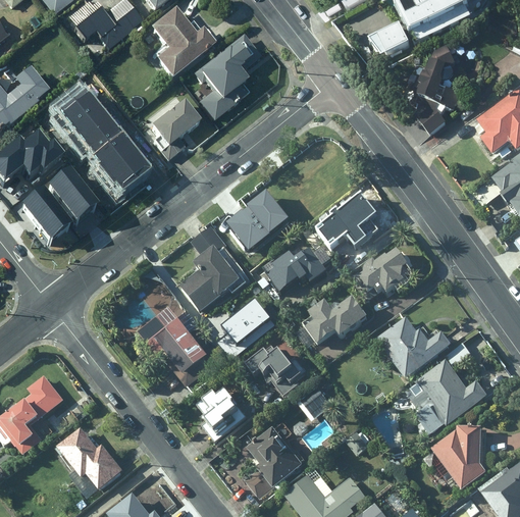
[(19,11),(32,2),(31,0),(19,0),(14,4),(19,11)]
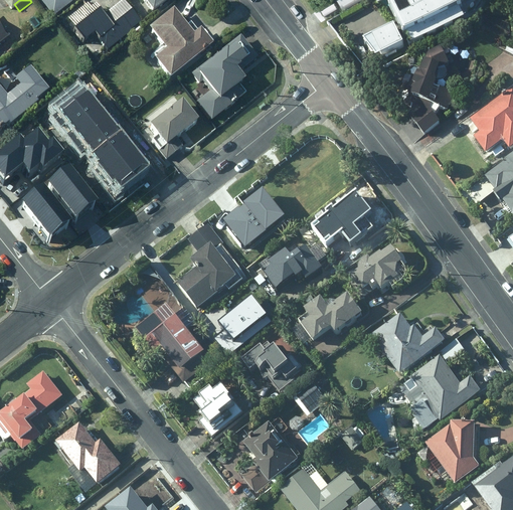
[(37,0),(49,15),(69,0),(37,0)]
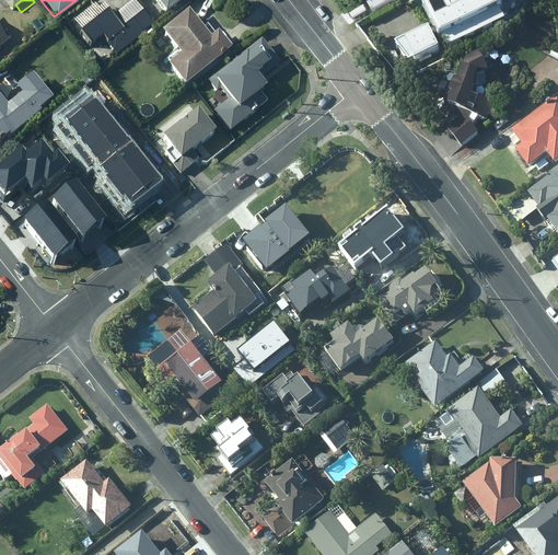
[(111,7),(90,23),(113,51),(151,21),(135,0),(132,0),(115,13),(111,7)]
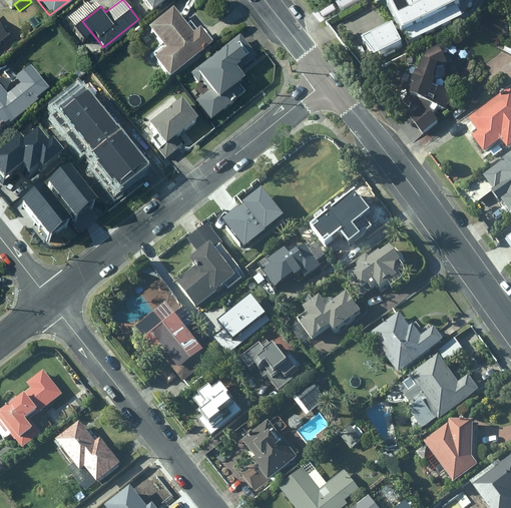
[(400,31),(403,30),(408,40),(461,14),(458,7),(456,4),(459,2),(458,0),(390,0),(386,2),(400,31)]
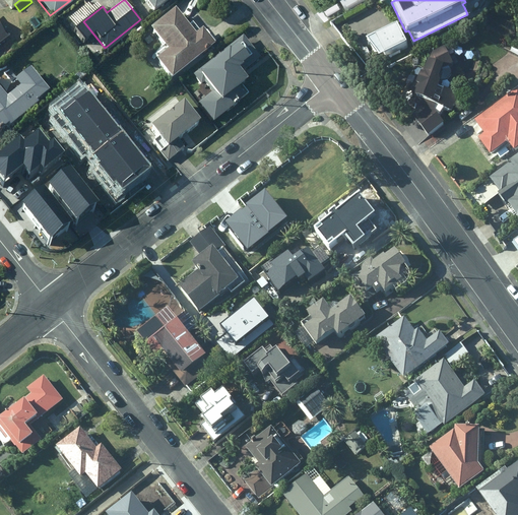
[(156,53),(145,61),(162,81),(210,44),(199,28),(194,33),(189,26),(185,27),(172,11),(142,35),(156,53)]
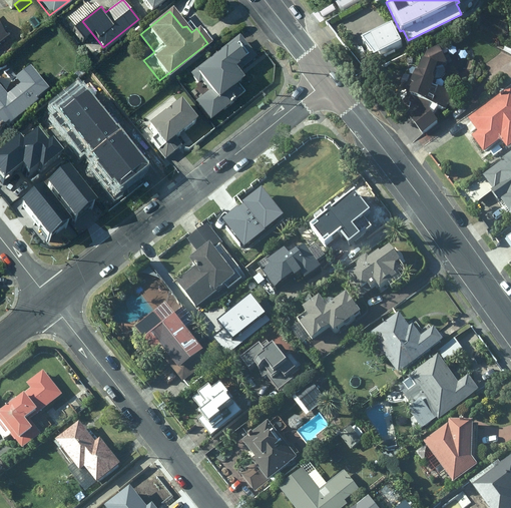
[(392,23),(361,38),(374,55),(401,42),(392,23)]
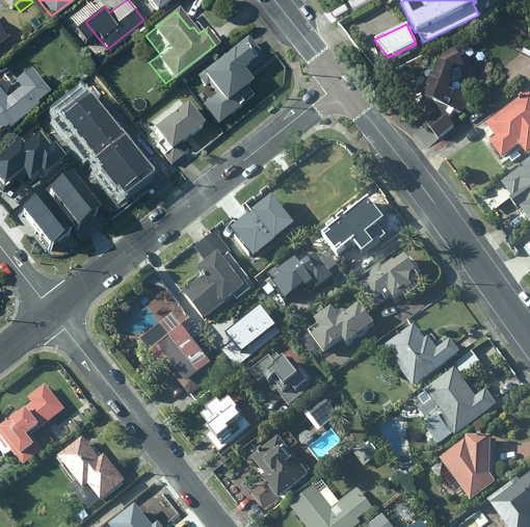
[(211,96),(203,102),(217,120),(257,87),(246,74),(267,57),(247,32),(193,75),(211,96)]
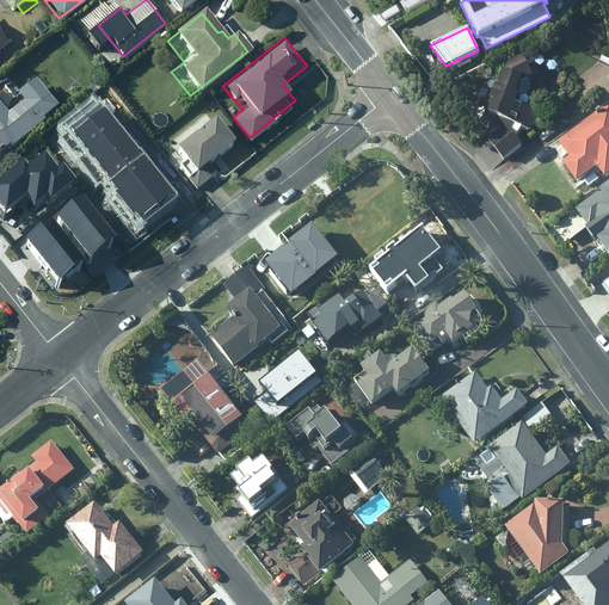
[(491,102),(484,135),(502,158),(521,142),(515,134),(521,127),(530,129),(537,109),(516,102),(521,78),(531,73),(522,53),(506,60),(503,72),(498,86),(493,85),(490,100),(491,102)]
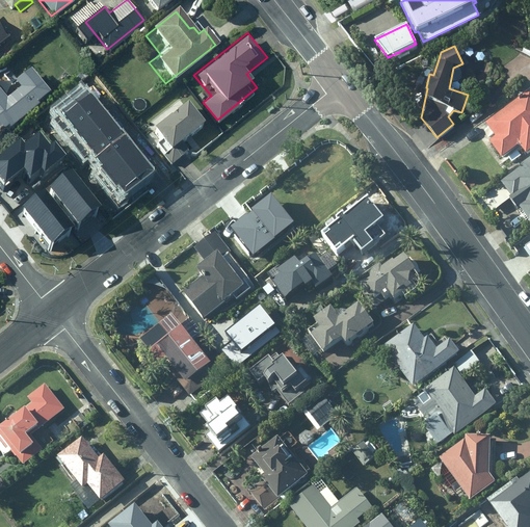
[(45,90),(28,71),(0,95),(0,129),(6,125),(11,131),(35,110),(29,104),(45,90)]
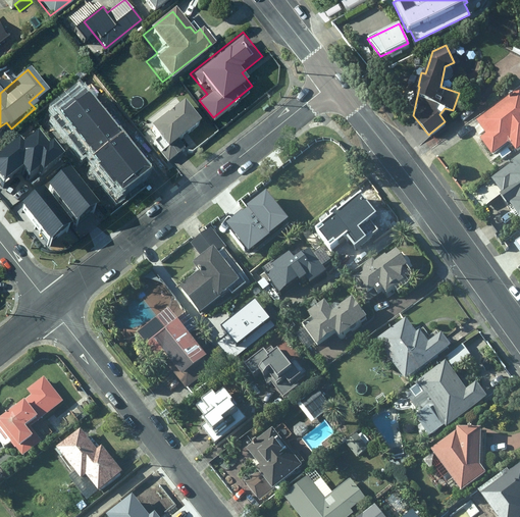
[(59,107),(71,123),(100,101),(88,85),(59,107)]
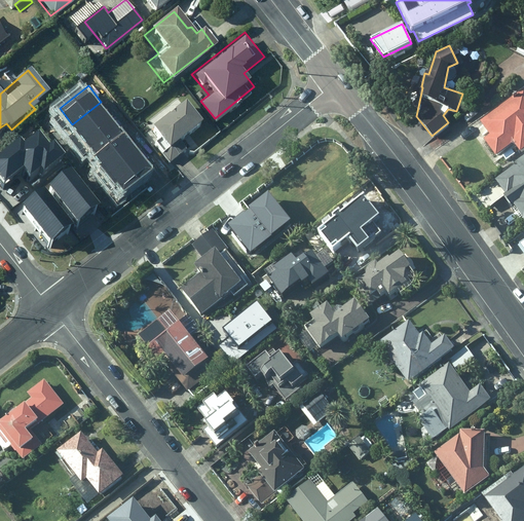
[(523,89),(480,119),(489,134),(483,138),(494,154),(513,143),(519,152),(523,148),(523,89)]
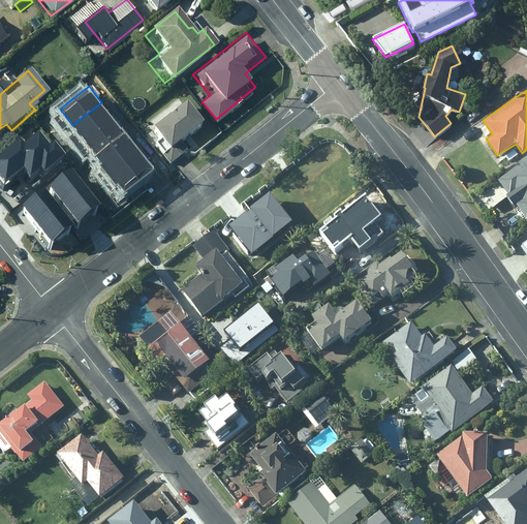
[(72,125),(85,142),(115,119),(101,102),(72,125)]
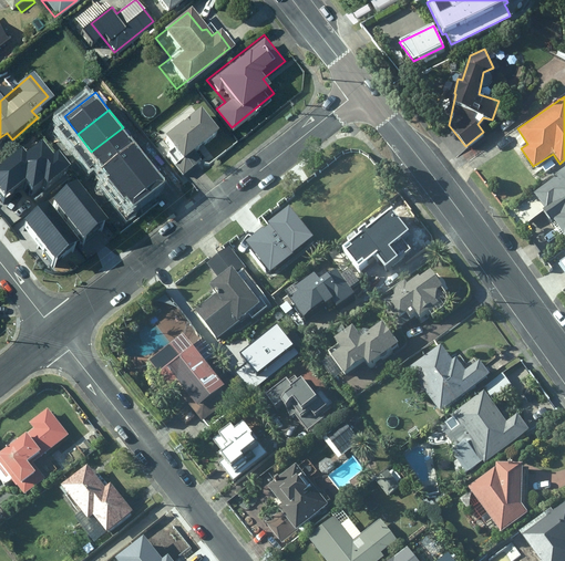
[(215,132),(198,110),(155,142),(180,175),(202,159),(193,148),(215,132)]
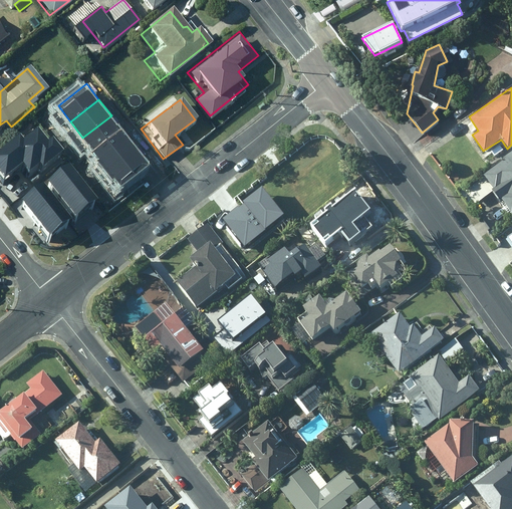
[(82,138),(95,153),(123,131),(111,115),(82,138)]
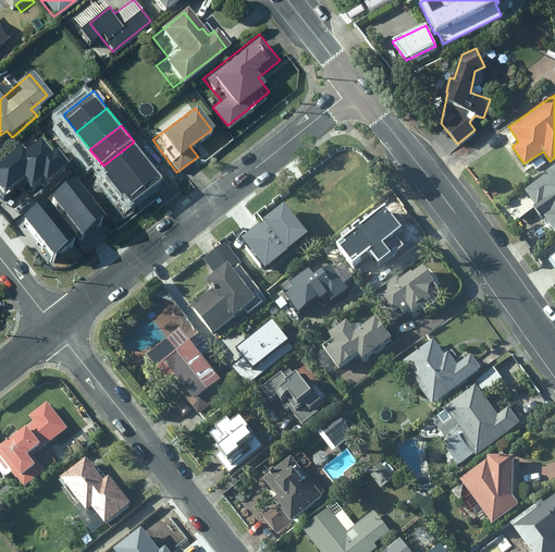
[(19,143),(0,156),(0,199),(21,184),(31,196),(66,169),(50,148),(46,151),(35,137),(22,147),(19,143)]
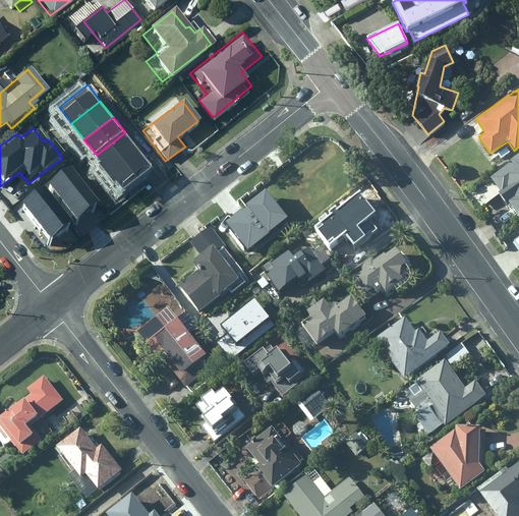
[(97,155),(109,171),(137,149),(125,132),(97,155)]
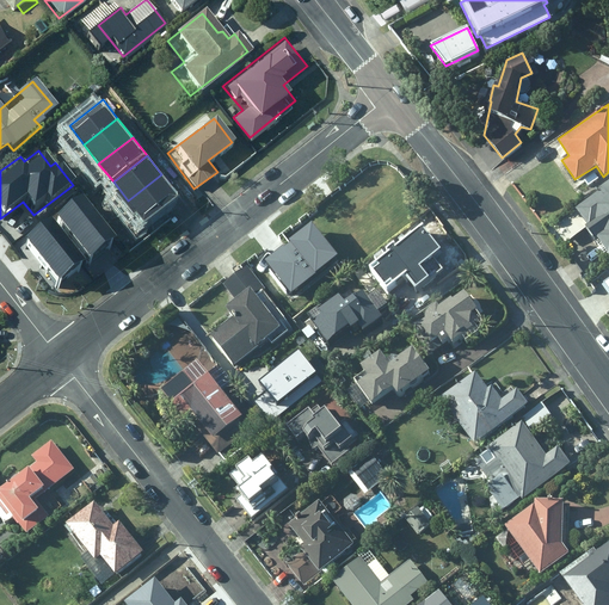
[(128,201),(142,220),(177,192),(161,174),(128,201)]
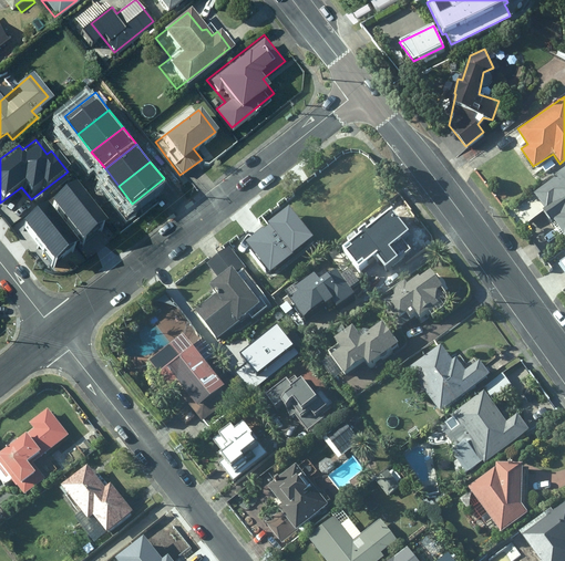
[(564,237),(564,168),(532,191),(564,237)]
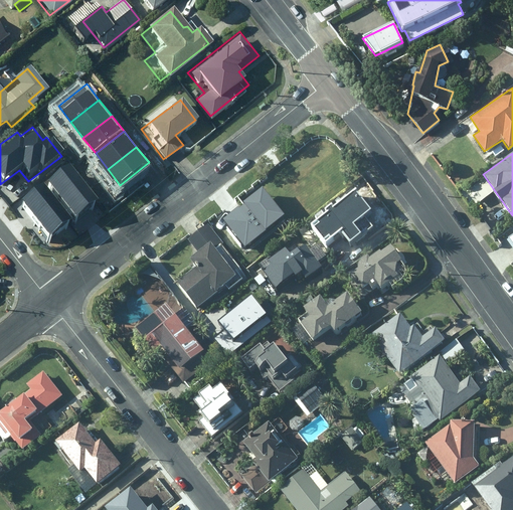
[(65,163),(41,182),(71,222),(97,203),(65,163)]
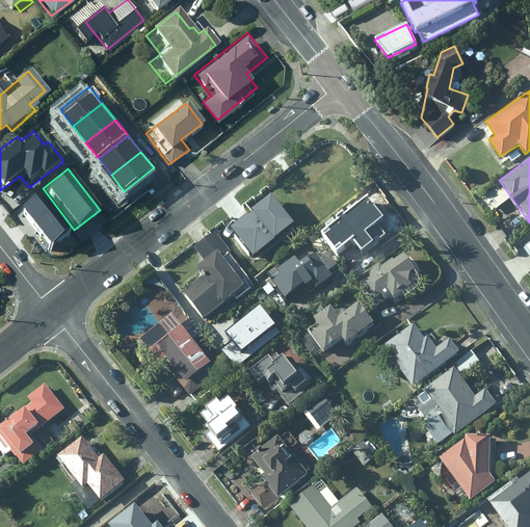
[(240,212),(229,221),(250,248),(291,217),(269,189),(240,212)]
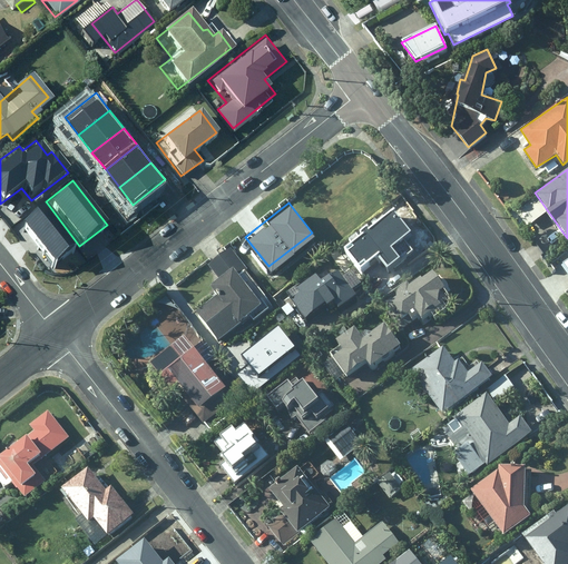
[(59,225),(42,205),(20,224),(51,261),(70,246),(60,234),(56,237),(51,231),(59,225)]
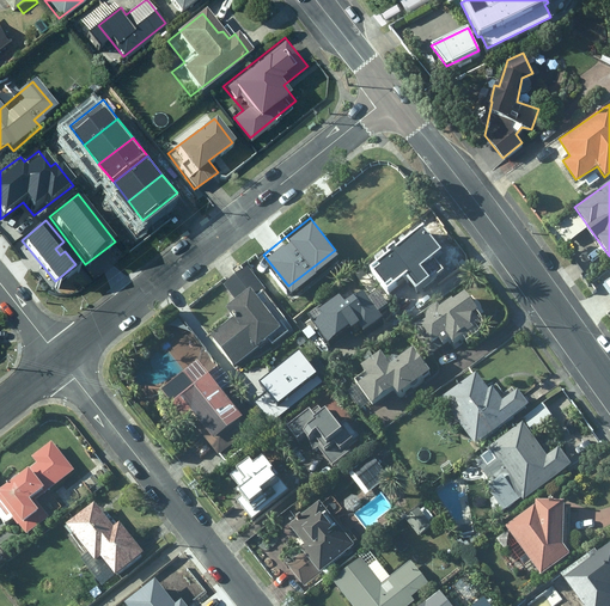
[(438,274),(440,270),(441,263),(440,257),(438,253),(420,232),(370,271),(385,291),(404,276),(410,285),(418,279),(424,286),(438,274)]
